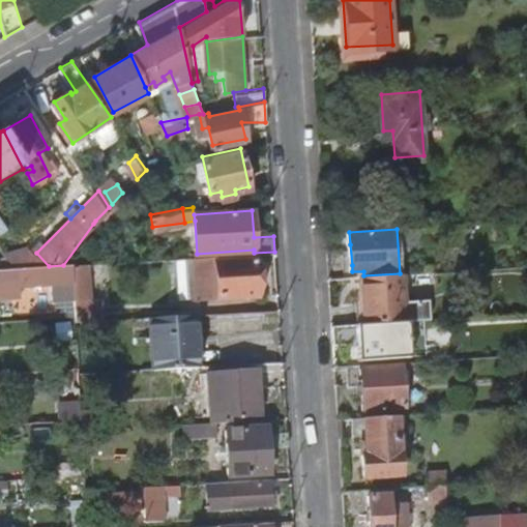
[(49,266),(36,253),(29,246),(0,249),(0,253),(9,269),(49,266)]
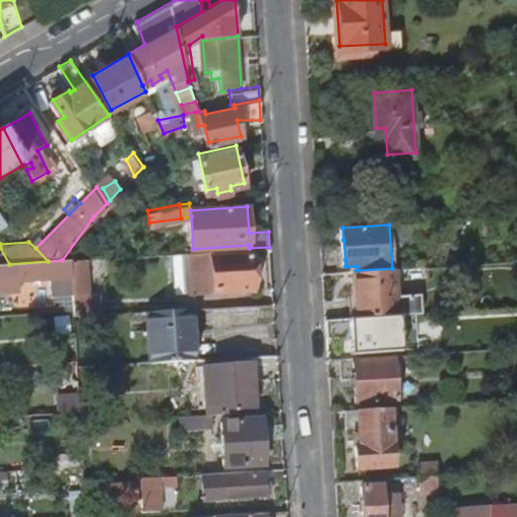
[(213,254),(212,250),(192,252),(194,291),(215,289),(213,254)]
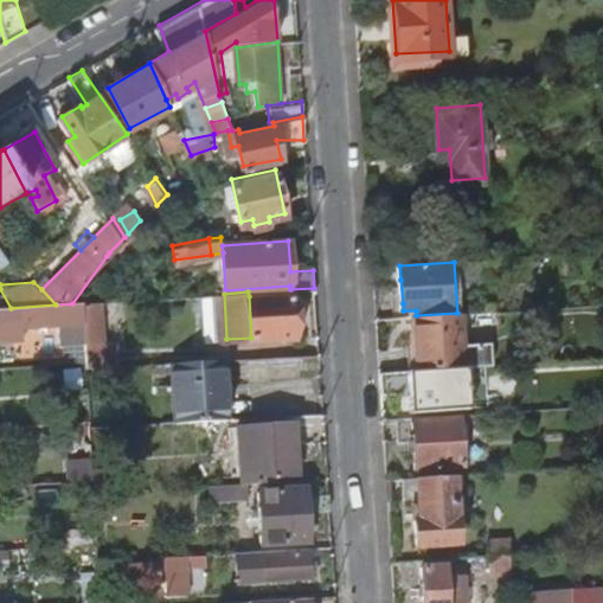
[(287,319),(294,318),(293,294),(249,296),(251,338),(287,335),(287,319)]
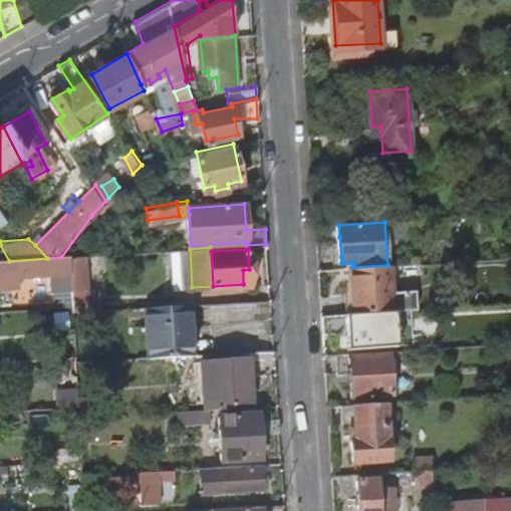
[(47,258),(9,261),(0,261),(0,291),(17,291),(16,280),(47,278),(48,293),(51,293),(52,308),(72,307),(69,257),(61,257),(47,258)]
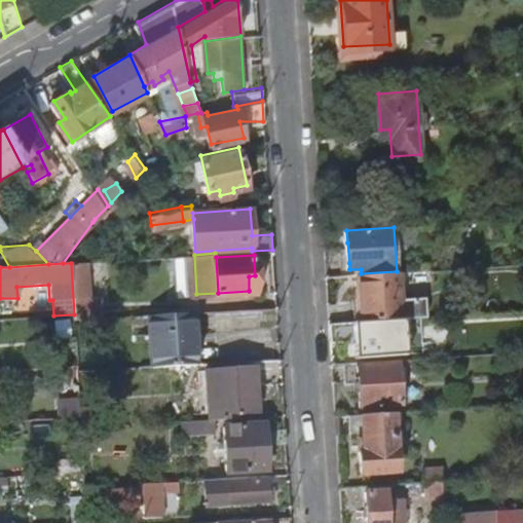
[(401,314),(401,318),(425,315),(424,297),(399,299),(397,276),(359,278),(361,316),(401,314)]
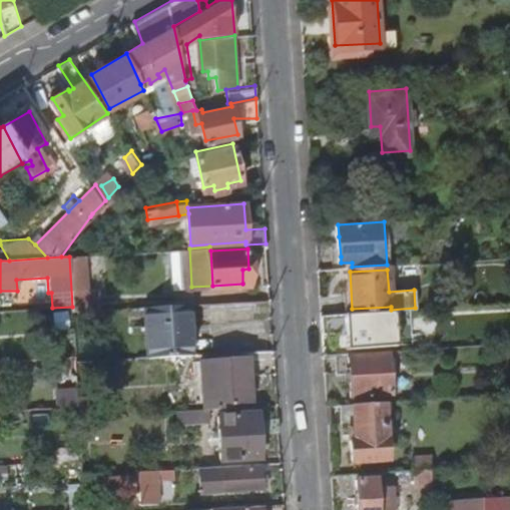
[(188,303),(166,304),(145,306),(148,356),(191,352),(188,303)]
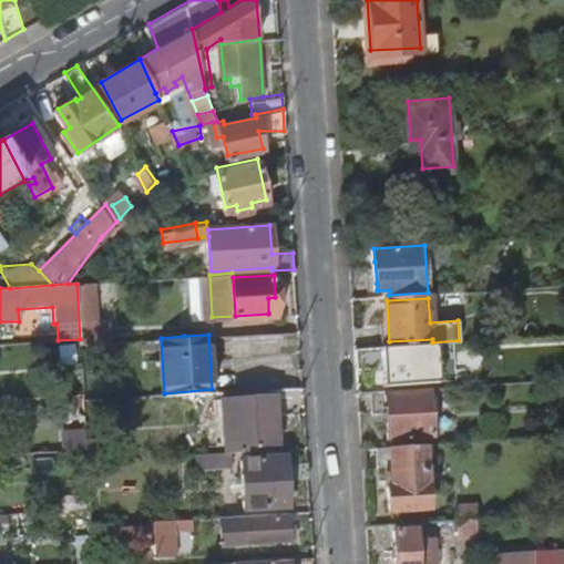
[(404,388),(431,387),(436,387),(432,342),(355,348),(357,371),(386,370),(386,383),(403,382),(404,388)]
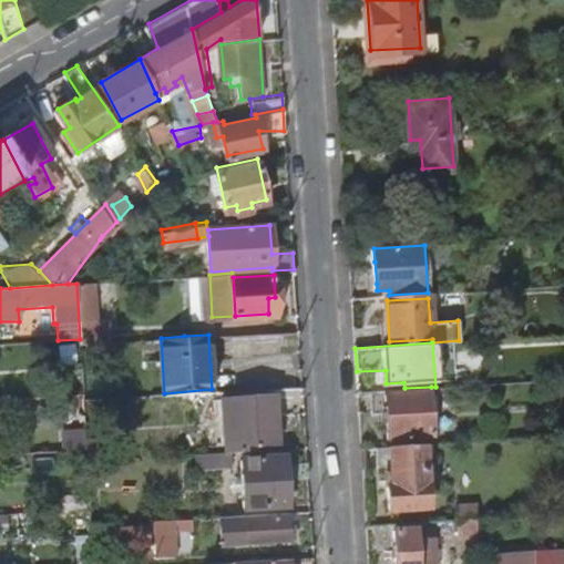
[(444,386),(436,387),(431,387),(431,393),(387,396),(387,389),(371,390),(371,413),(389,412),(390,436),(433,433),(432,407),(437,407),(437,396),(445,395),(444,386)]
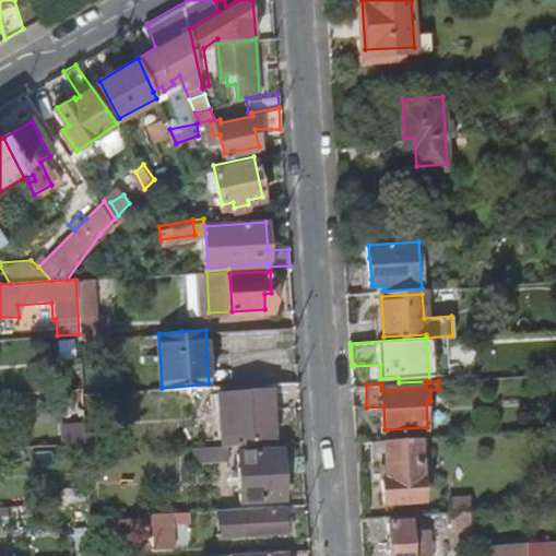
[(220,444),(228,444),(250,441),(250,436),(274,435),(272,390),(249,391),(249,392),(250,403),(240,404),(240,393),(217,393),(220,444)]
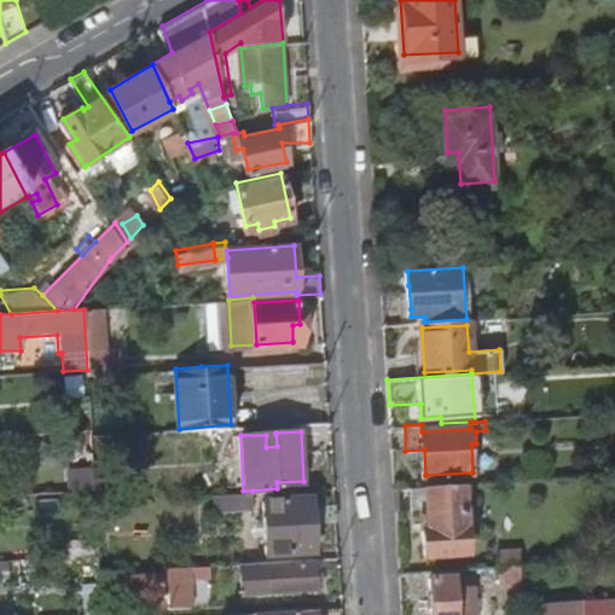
[(277,446),(276,434),(266,435),(266,447),(277,446)]
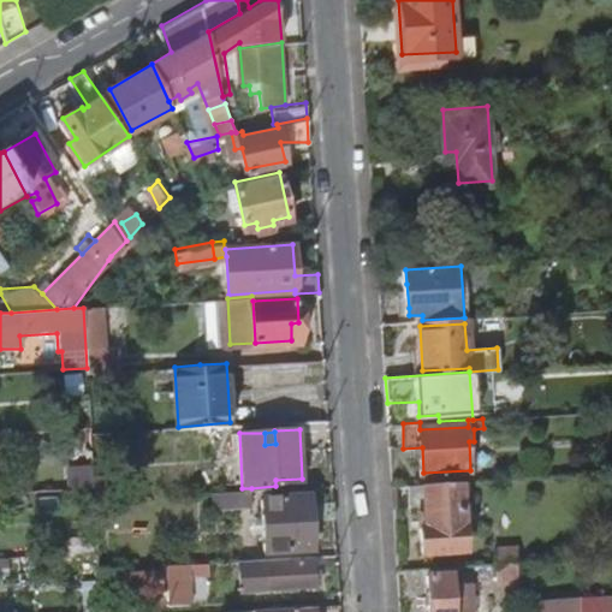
[(95,498),(110,498),(108,473),(94,473),(94,486),(95,498)]
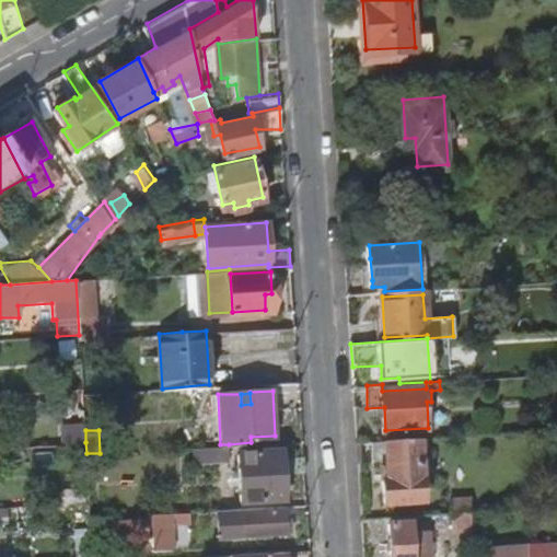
[(429,454),(428,438),(374,442),(375,457),(429,454)]
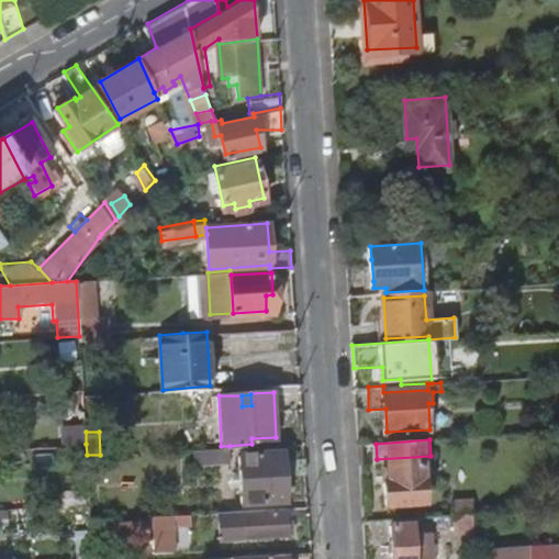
[(230,446),(221,446),(216,447),(216,460),(230,460),(230,446)]
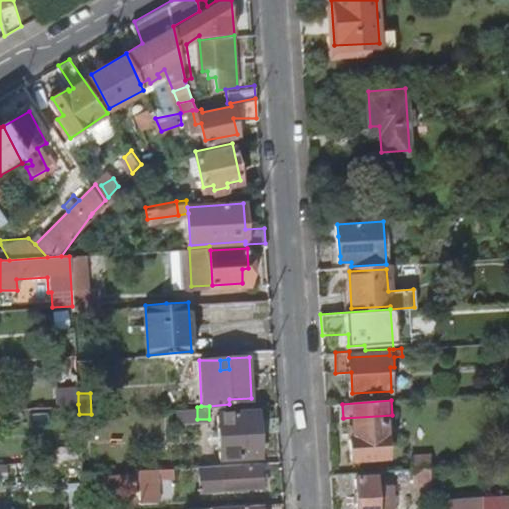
[(278,428),(277,413),(258,415),(258,409),(219,411),(221,456),(260,453),(259,429),(278,428)]
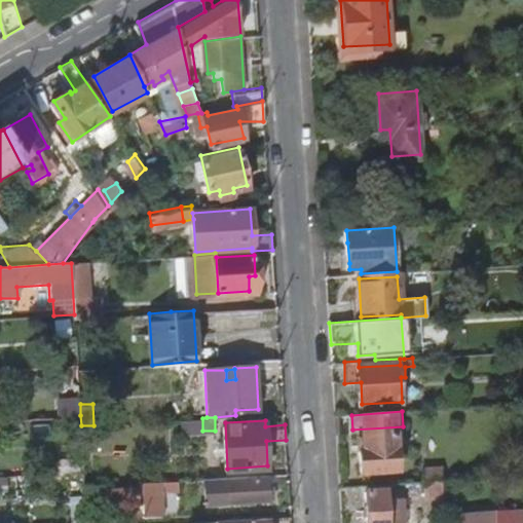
[(365,449),(360,450),(362,471),(396,469),(393,434),(364,435),(365,449)]
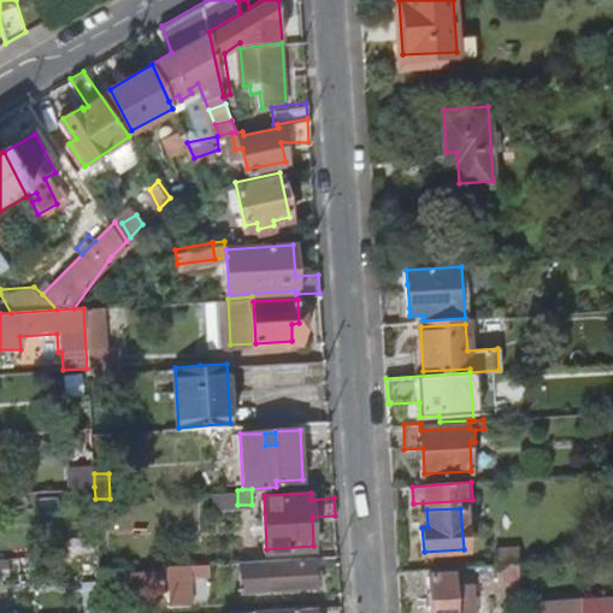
[(68,554),(99,552),(98,536),(66,538),(68,554)]
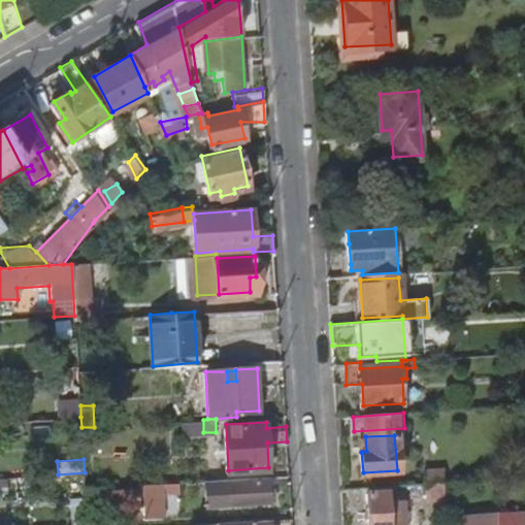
[(423,471),(424,484),(441,483),(440,470),(423,471)]
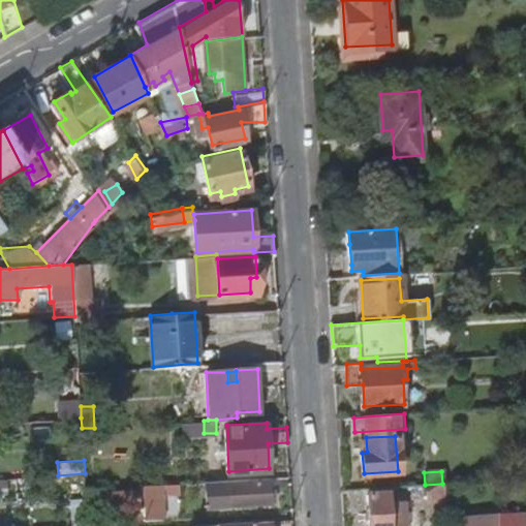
[(269,487),(269,474),(210,478),(210,505),(233,504),(233,502),(271,499),(271,497),(277,497),(276,486),(269,487)]
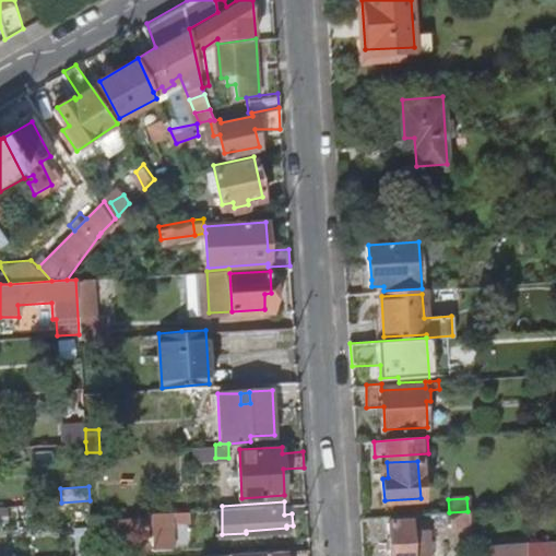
[(36,518),(36,504),(9,506),(10,519),(36,518)]
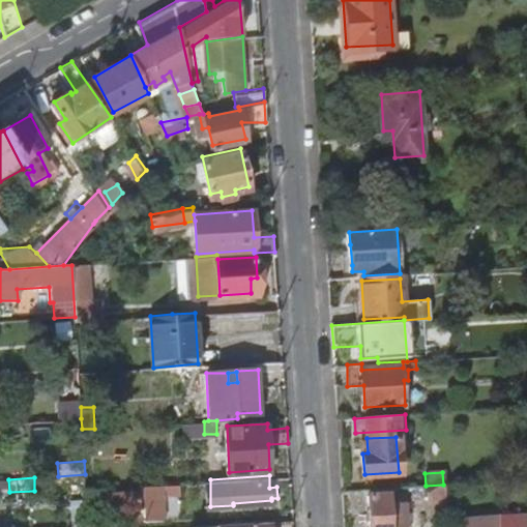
[(145,486),(145,485),(132,486),(132,490),(107,493),(107,488),(86,489),(87,510),(113,508),(146,508),(145,486)]
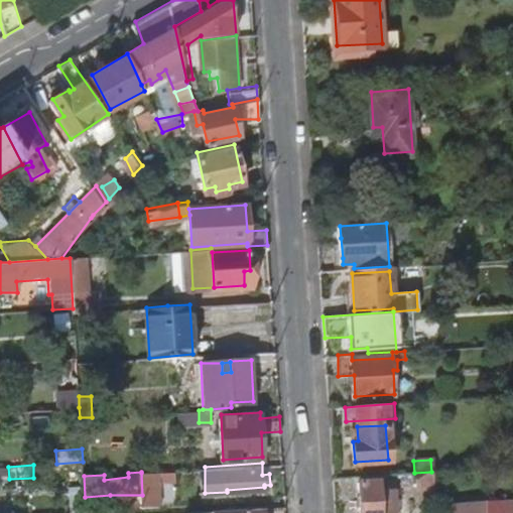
[(141,473),(142,495),(143,507),(159,503),(158,478),(164,477),(164,480),(175,480),(175,472),(141,473)]
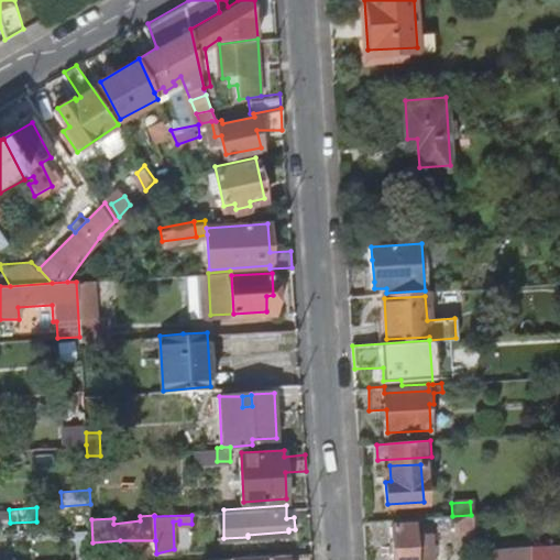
[(421,518),(423,531),(427,531),(452,530),(451,516),(421,518)]
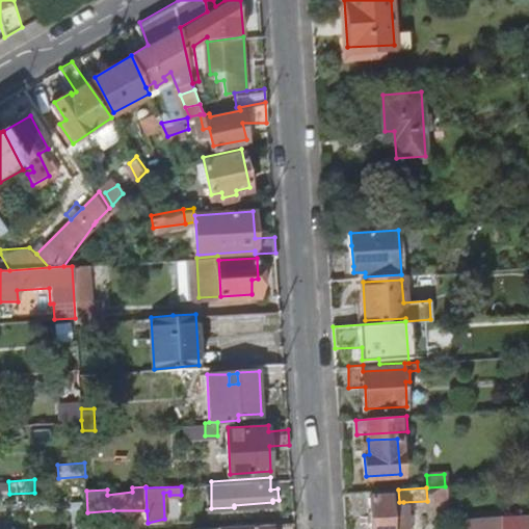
[(403,502),(399,502),(392,502),(392,496),(371,497),(372,528),(410,528),(410,520),(404,521),(403,502)]
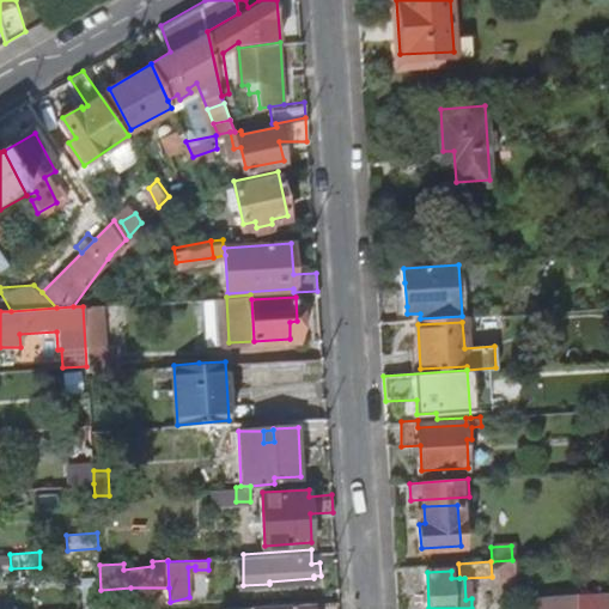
[(340,608),(341,600),(324,598),(323,608),(340,608)]
